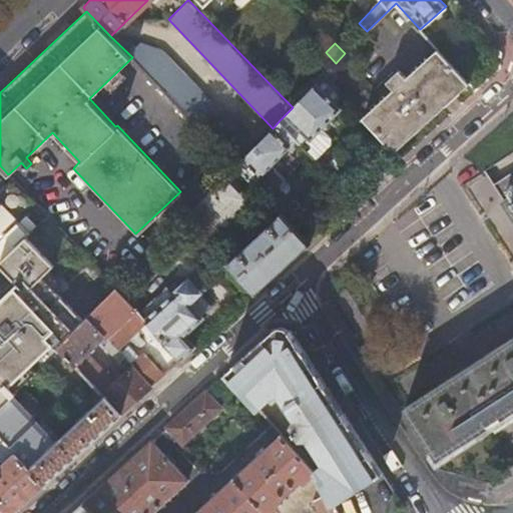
[(397,88),(365,117),(379,132),(395,150),(469,82),(439,50),(408,78),(400,69),(389,80),(397,88)]
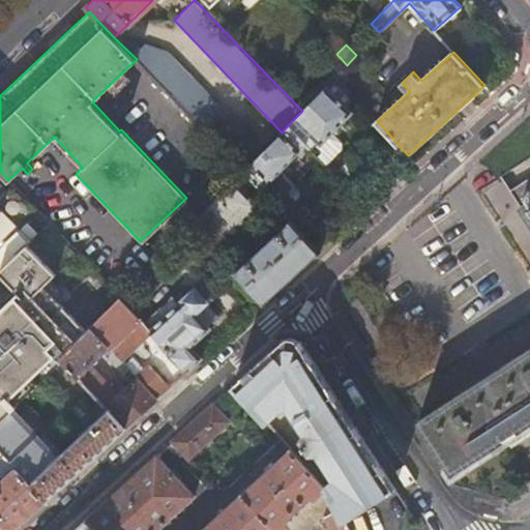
[(174,72),(162,85),(244,170),(244,169),(263,150),(188,74),(174,72)]
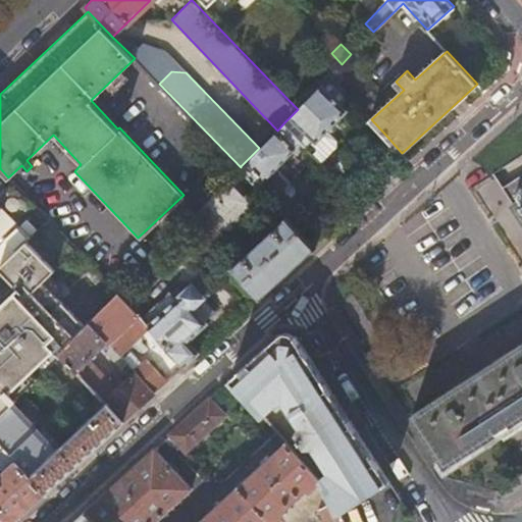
[(308,99),(298,109),(292,115),(313,138),(315,140),(345,111),(361,127),(371,118),(331,74),(308,99)]
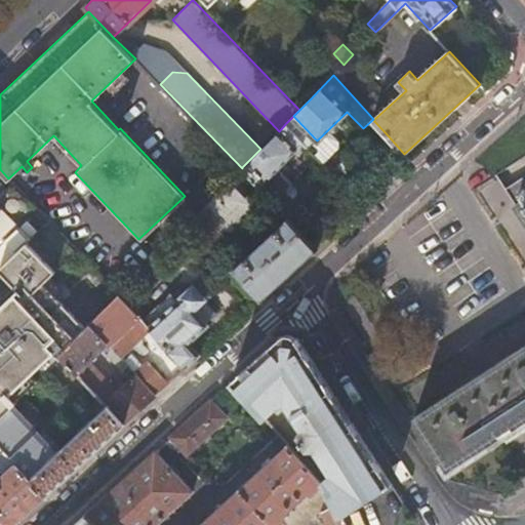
[(299,89),(289,99),(299,110),(310,99),(299,89)]
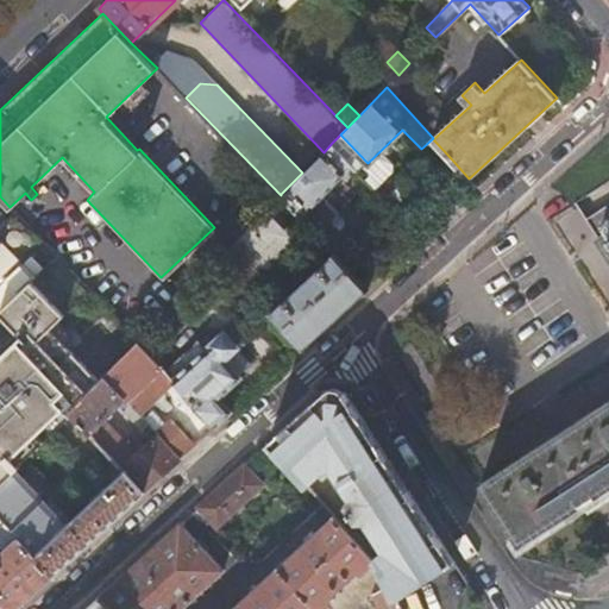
[(365,161),(340,135),(332,143),(351,163),(356,170),(365,161)]
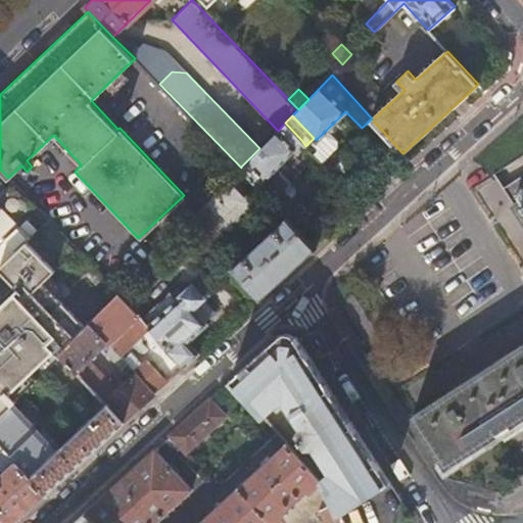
[(278,131),(259,148),(241,167),(257,185),(265,177),(272,185),(276,188),(277,188),(278,186),(280,182),(282,177),(283,174),(276,165),(301,140),(285,123),(278,131)]
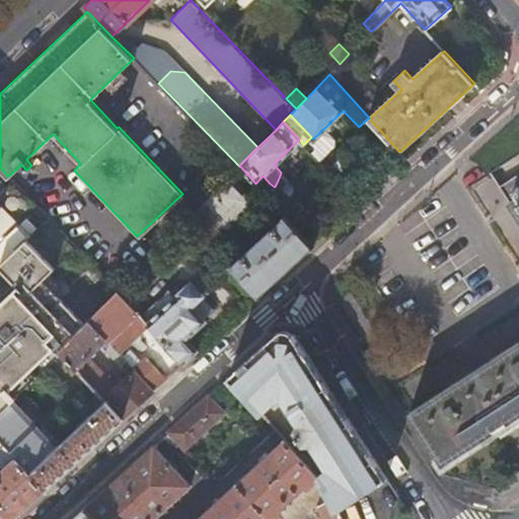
[(391,171),(405,159),(399,152),(383,134),(370,147),(391,171)]
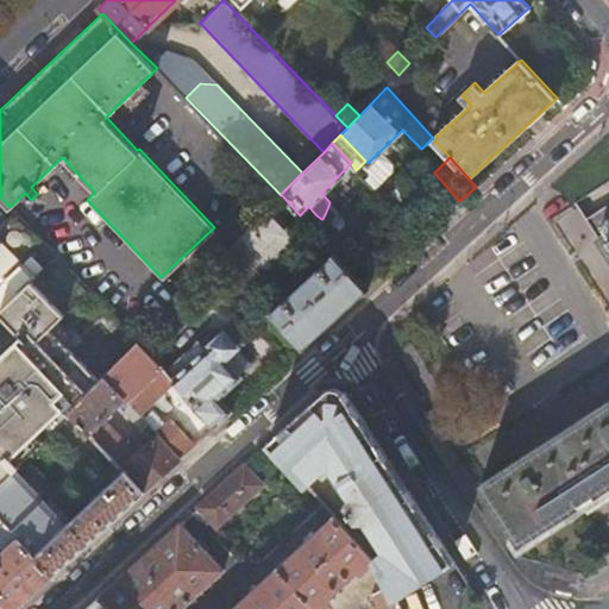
[(308,206),(300,215),(312,228),(321,219),(316,215),(308,206)]
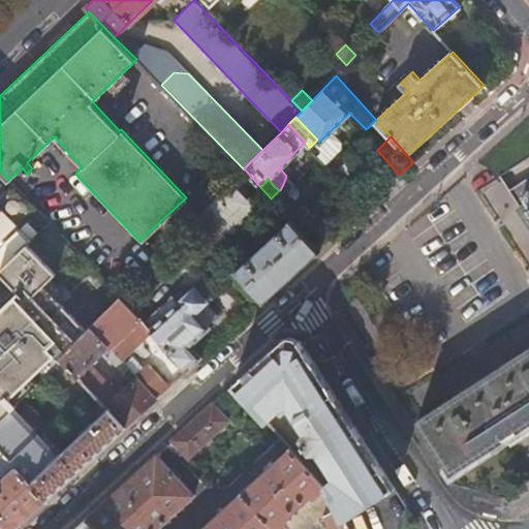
[(229,182),(199,208),(222,234),(252,208),(229,182)]
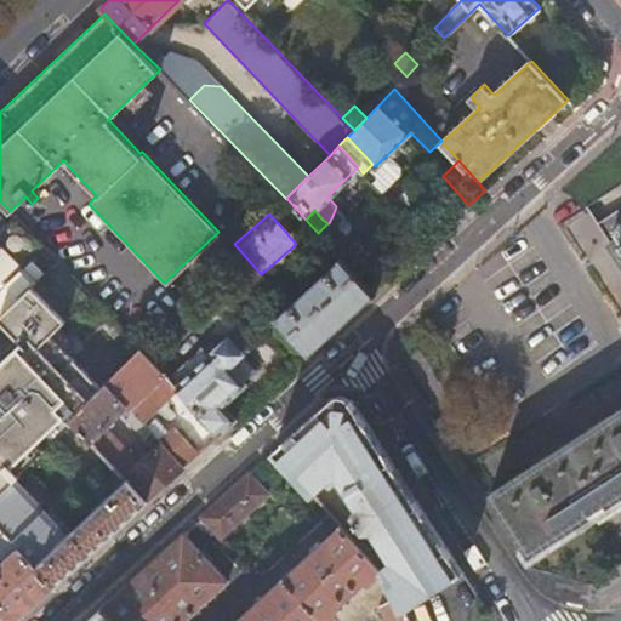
[(584,216),(565,226),(585,262),(603,252),(584,216)]
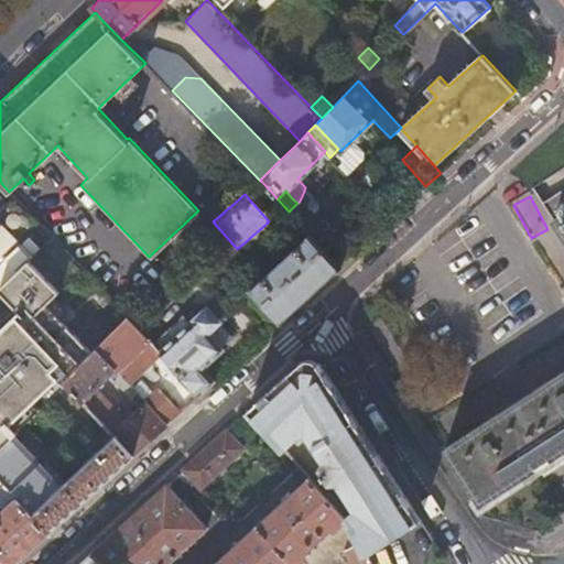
[(563,207),(552,216),(563,235),(563,207)]
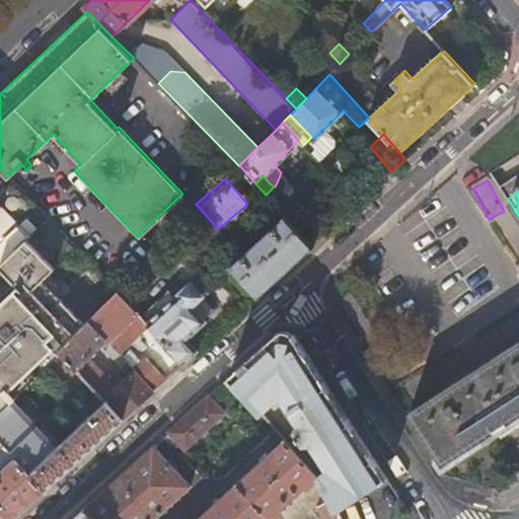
[(0,263),(29,234),(0,203),(0,263)]
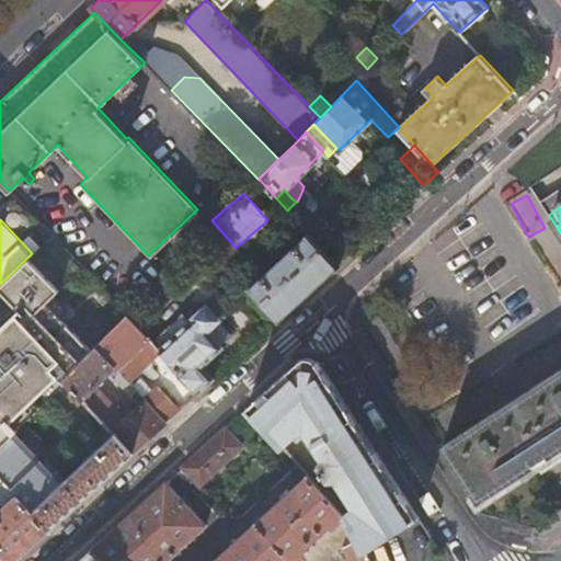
[(307,232),(249,286),(278,318),(336,264),(307,232)]
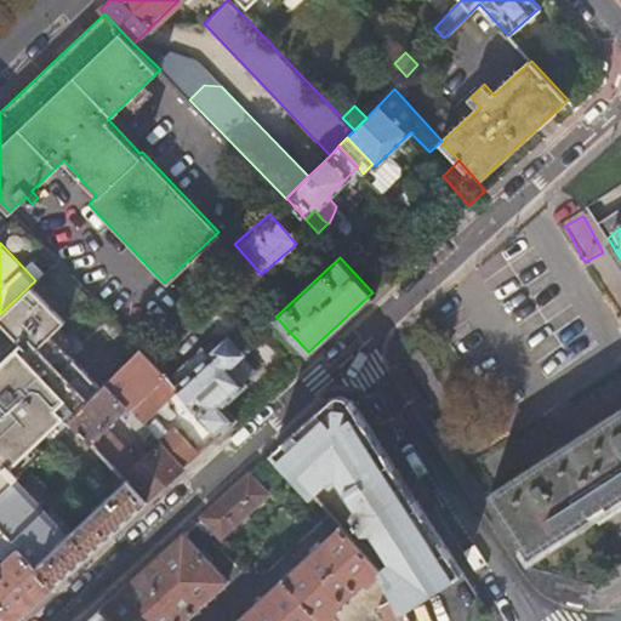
[(4,371),(0,374),(0,466),(0,467),(0,528),(53,585),(146,501),(124,477),(91,507),(93,510),(68,533),(17,477),(21,472),(11,461),(18,454),(22,456),(64,417),(70,417),(101,387),(50,335),(91,296),(56,260),(35,280),(0,314),(0,320),(27,349),(4,371)]
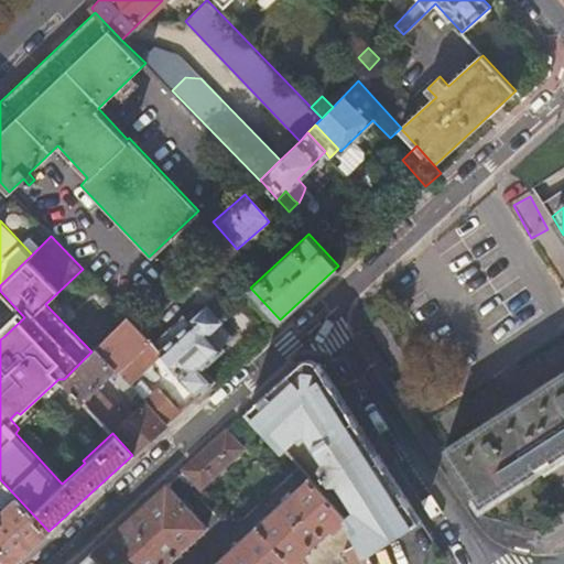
[(171,300),(158,284),(127,315),(140,331),(171,300)]
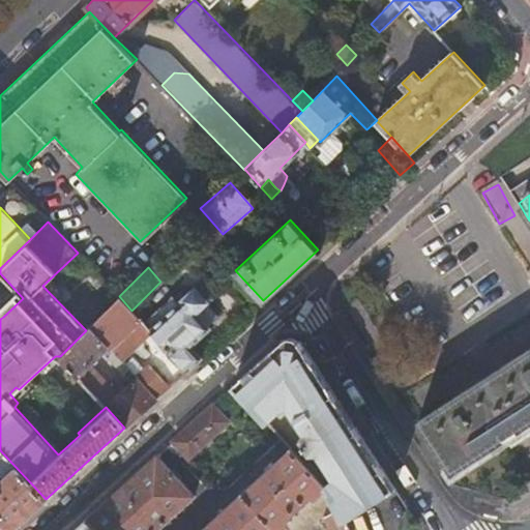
[(187,370),(202,356),(192,345),(210,327),(207,325),(195,312),(205,302),(207,300),(196,288),(186,296),(179,302),(173,296),(172,295),(143,322),(187,370)]
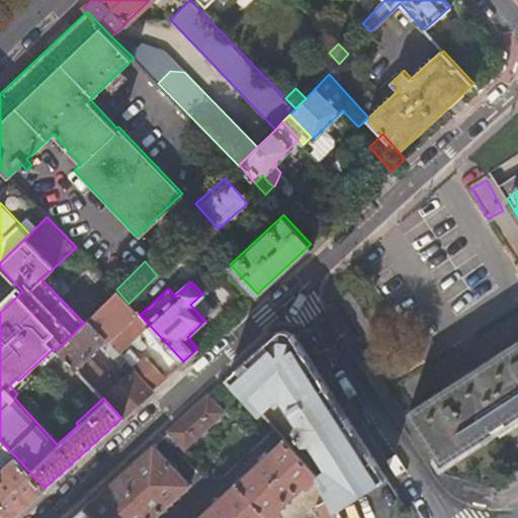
[(176,283),(169,289),(175,295),(182,289),(176,283)]
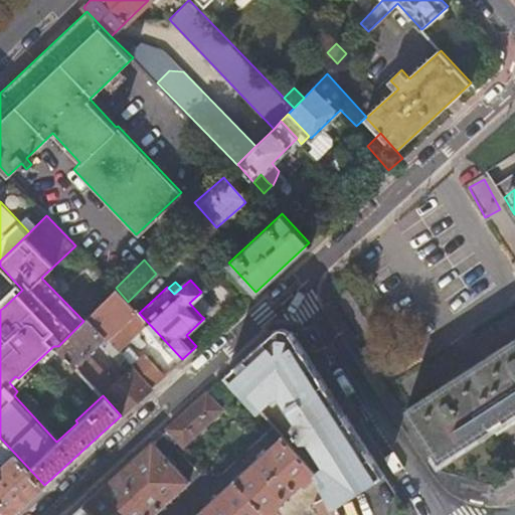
[(128,302),(116,288),(87,318),(104,335),(108,339),(137,311),(128,302)]
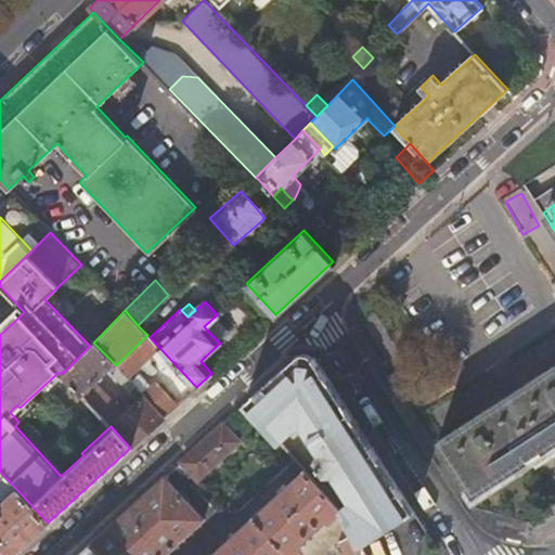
[(204,326),(217,340),(227,332),(215,317),(204,326)]
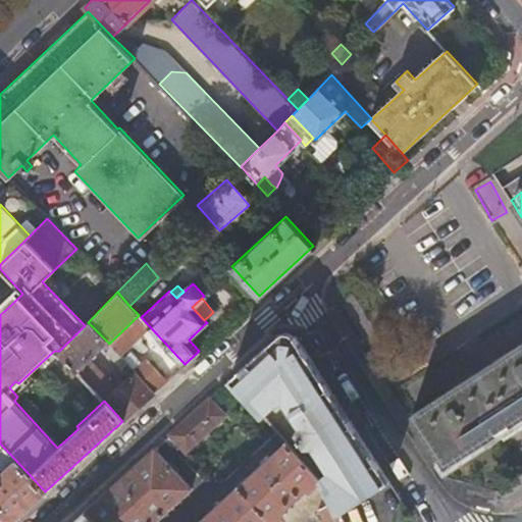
[(105,340),(88,322),(85,325),(59,351),(104,401),(122,421),(154,393),(135,372),(117,388),(88,357),(105,340)]
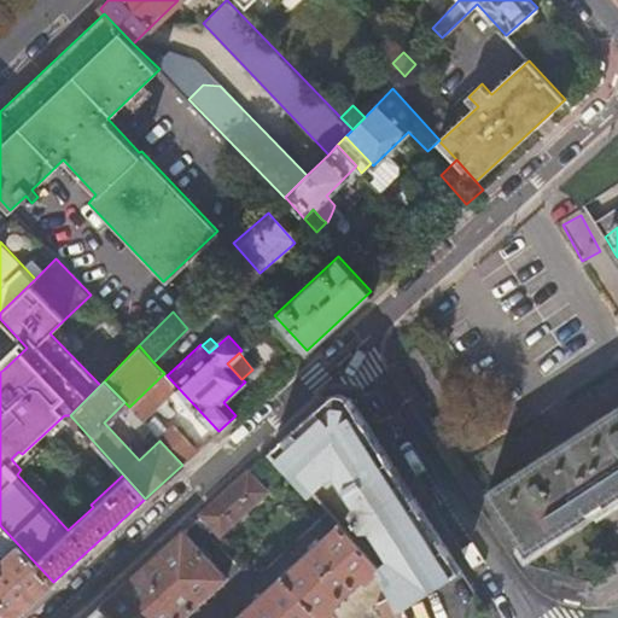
[(397,605),(460,570),(349,397),(340,396),(332,395),(272,449),(309,490),(330,473),(336,471),(356,505),(351,512),(355,518),(353,520),(354,524),(357,522),(362,528),(371,528),(389,558),(379,566),(392,594),(397,605)]
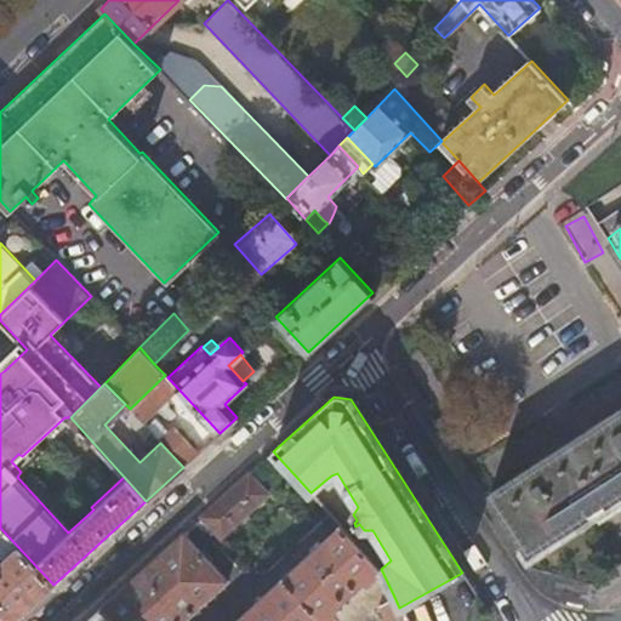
[(607,450),(620,472),(620,405),(591,425),(607,450)]
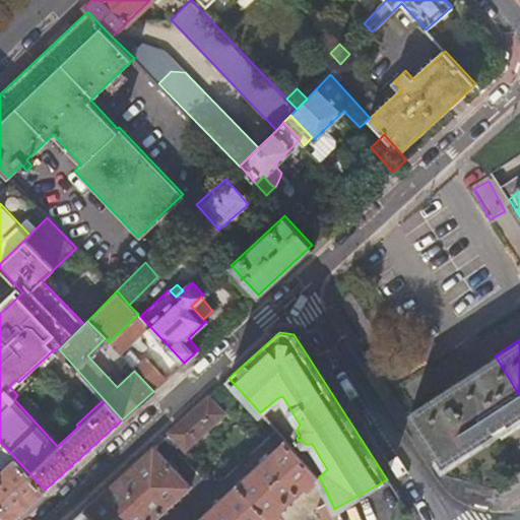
[(120,367),(126,362),(113,347),(107,352),(120,367)]
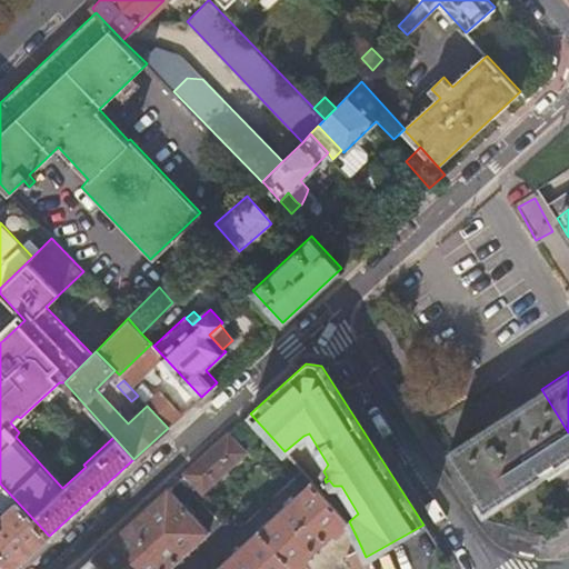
[(448,449),(463,471),(556,412),(541,389),(448,449)]
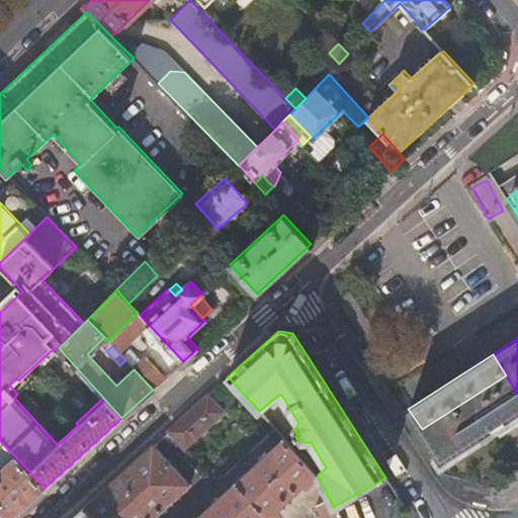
[(153,390),(163,379),(144,358),(134,369),(153,390)]
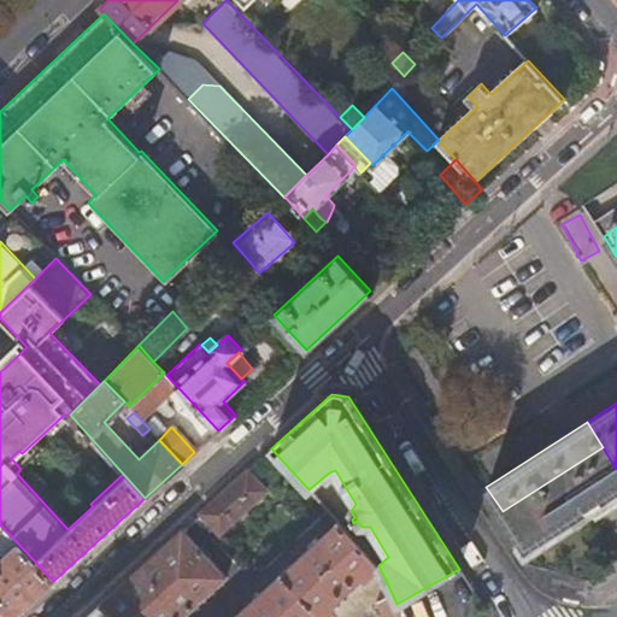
[(616,469),(603,447),(503,511),(523,542),(616,480),(616,469)]
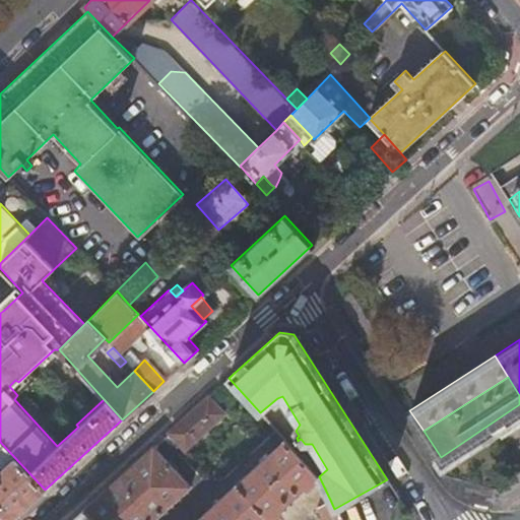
[(223,413),(208,396),(170,432),(171,434),(166,438),(171,443),(176,439),(184,448),(223,413)]
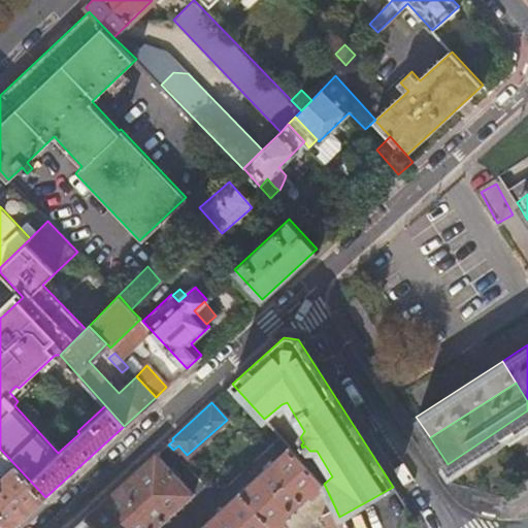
[(276,527),(288,518),(286,516),(308,494),(311,497),(324,484),(288,446),(199,527),(276,527)]
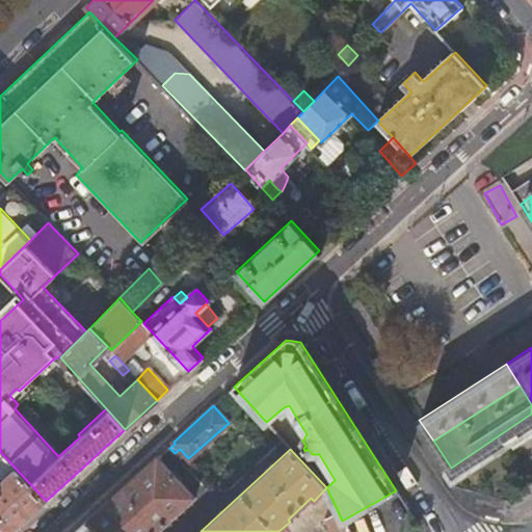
[(0,531),(11,531),(46,501),(0,452),(0,531)]
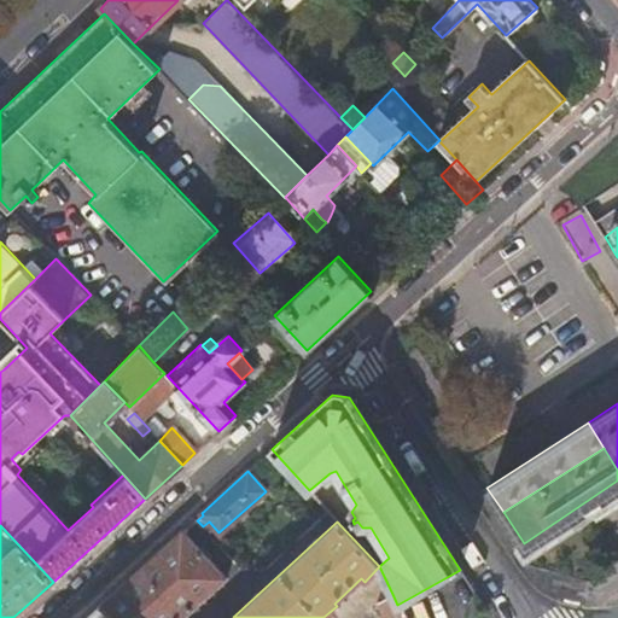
[(182,530),(101,605),(114,617),(181,617),(225,578),(182,530)]
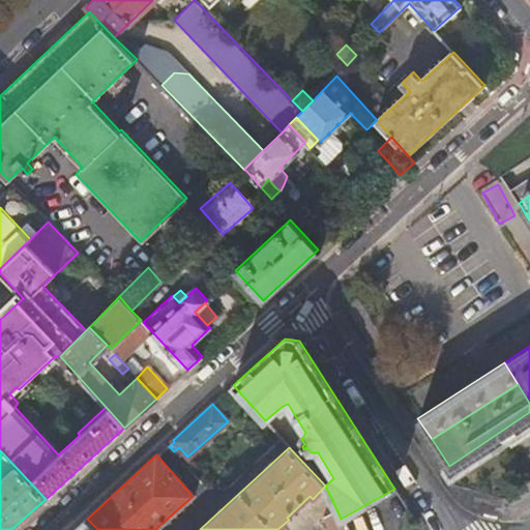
[(322,518),(328,529),(346,529),(341,519),(336,509),(322,518)]
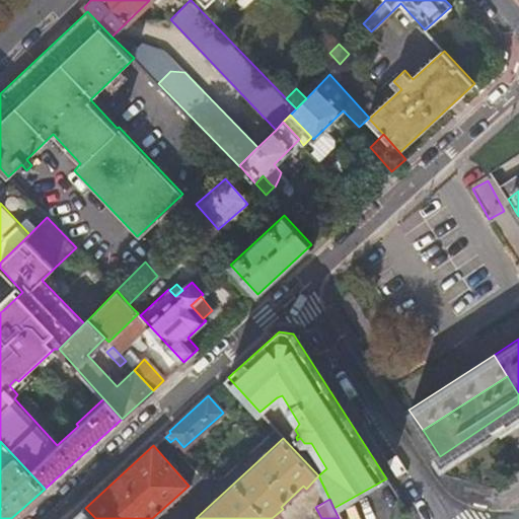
[(95,518),(85,508),(72,518),(95,518)]
